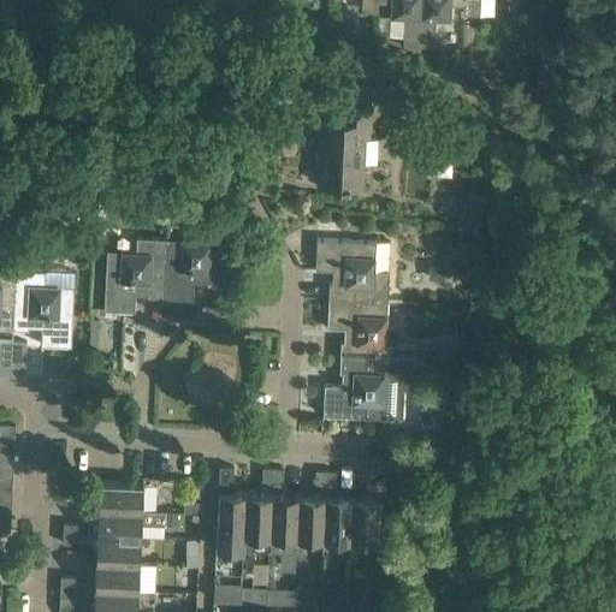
[(0,0),(0,10),(12,11),(12,1),(0,0)]
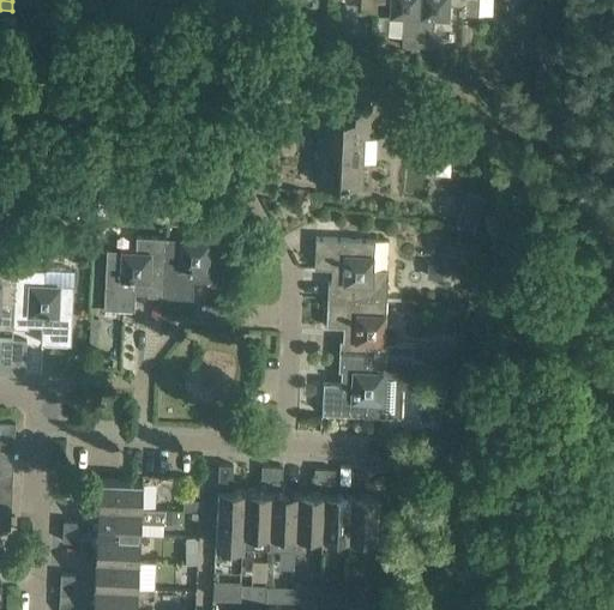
[(360,0),(360,10),(375,11),(377,2),(375,0),(360,0)]
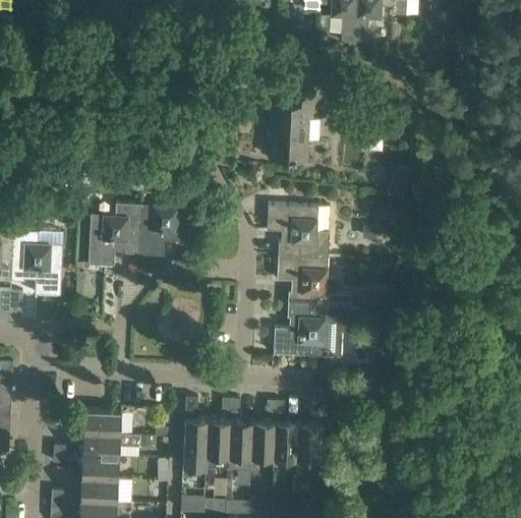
[(341,40),(354,41),(356,0),(319,0),(320,2),(331,2),(331,14),(343,15),(341,40)]
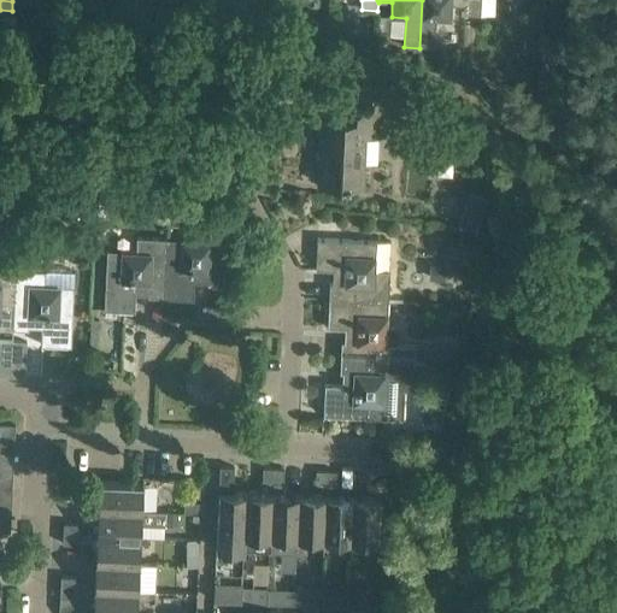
[(451,6),(464,6),(464,0),(422,0),(419,48),(435,48),(436,19),(451,21),(451,6)]
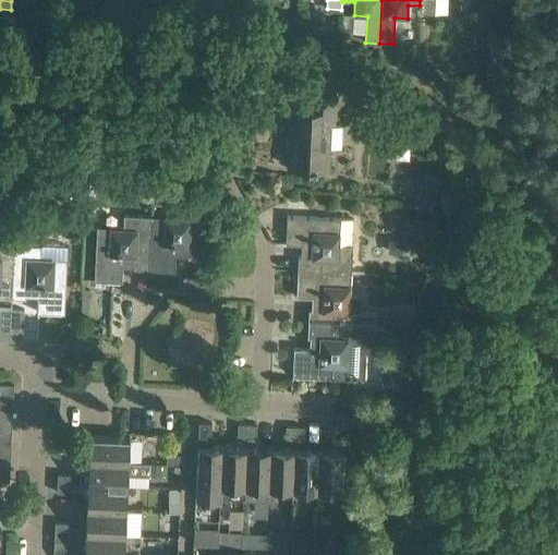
[(420,0),(420,5),(421,5),(421,14),(435,14),(435,0),(420,0)]
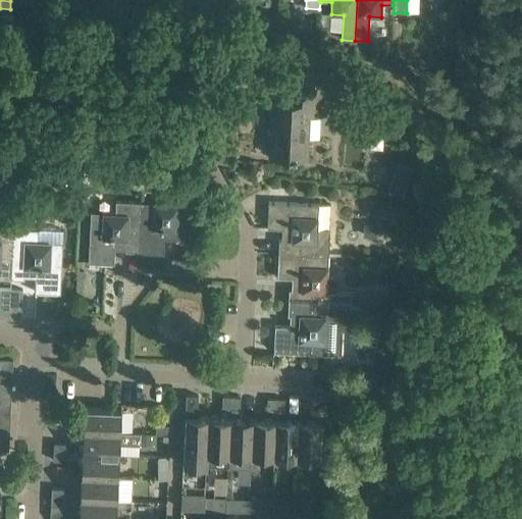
[(290,105),(272,104),(270,158),(307,159),(309,106),(315,106),(315,92),(291,90),(290,105)]
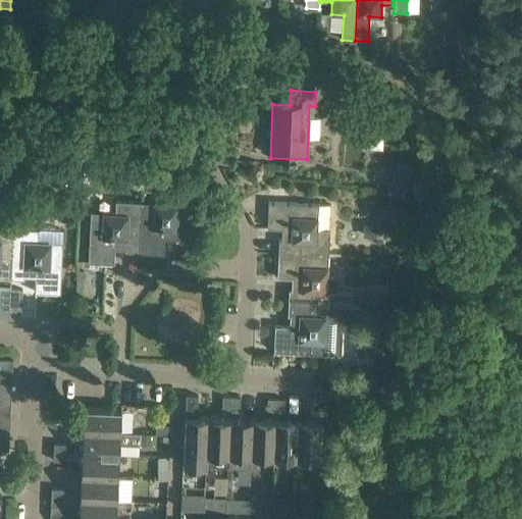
[(382,152),(383,140),(371,139),(370,152),(382,152)]
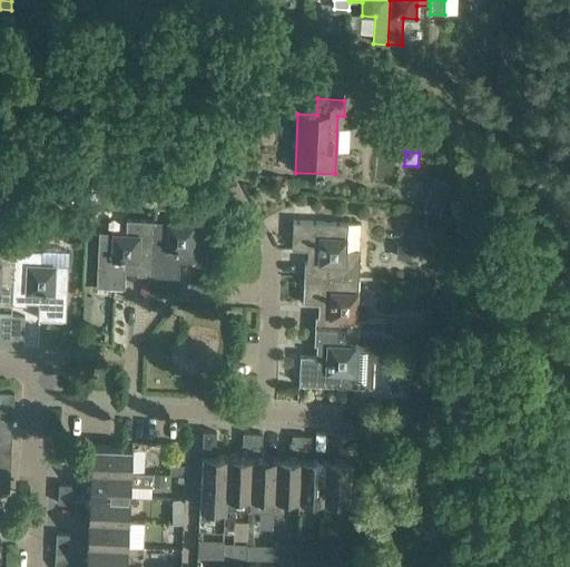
[(41,196),(43,183),(27,181),(25,194),(41,196)]
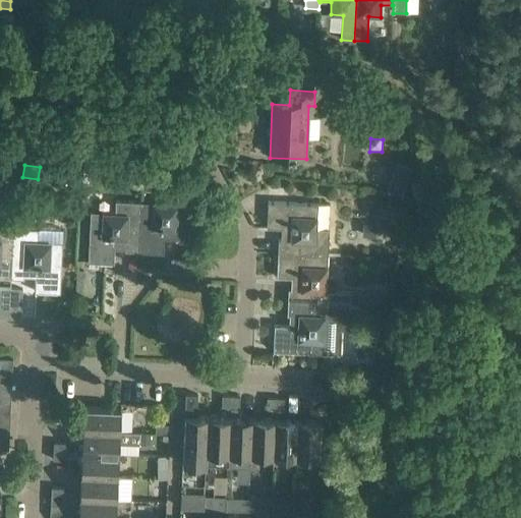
[(15,180),(17,168),(2,167),(1,179),(15,180)]
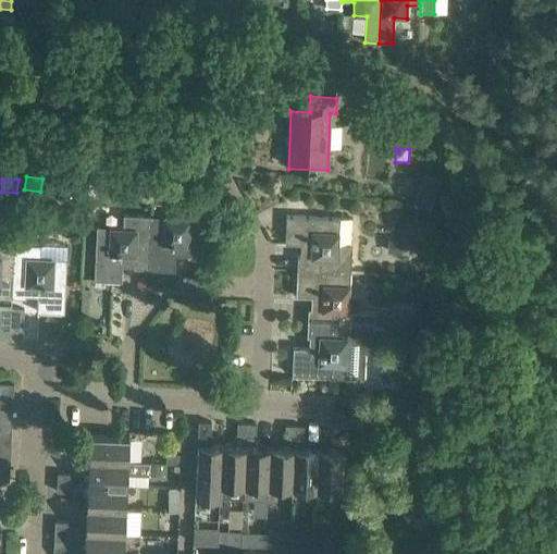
[(101,182),(88,182),(88,200),(101,200),(101,182)]
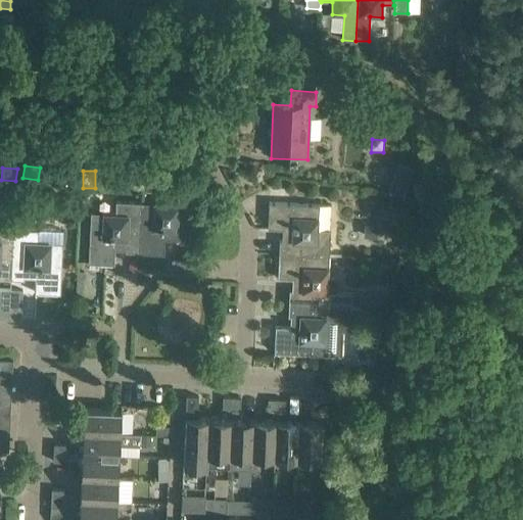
[(411,176),(396,172),(389,193),(405,197),(411,176)]
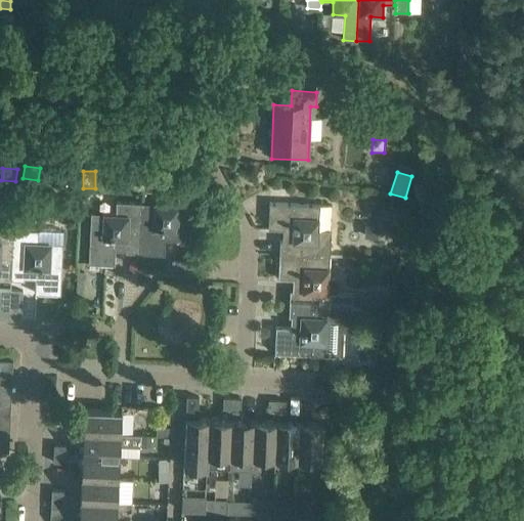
[(141,204),(138,255),(165,257),(166,243),(176,243),(176,245),(189,246),(192,196),(166,194),(166,206),(141,204)]
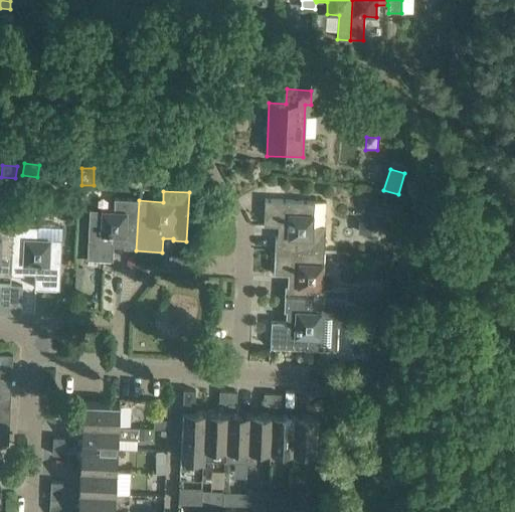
[(136,250),(139,200),(114,199),(113,211),(90,210),(88,261),(113,262),(114,247),(124,248),(124,250),(136,250)]
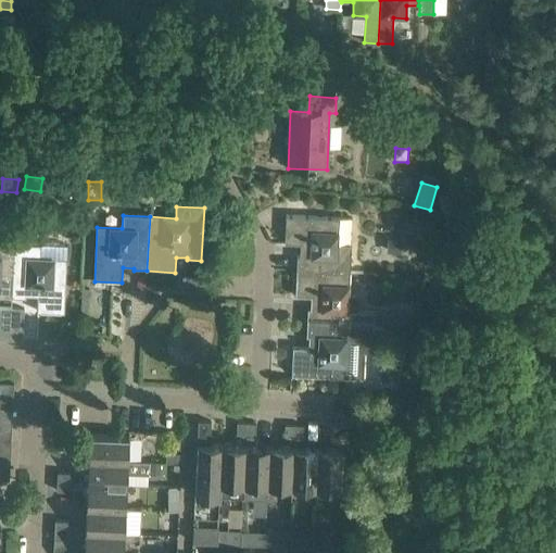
[(297,272),(351,274),(352,247),(339,246),(340,220),(286,217),(285,246),(300,246),(300,258),(298,258),(297,272)]
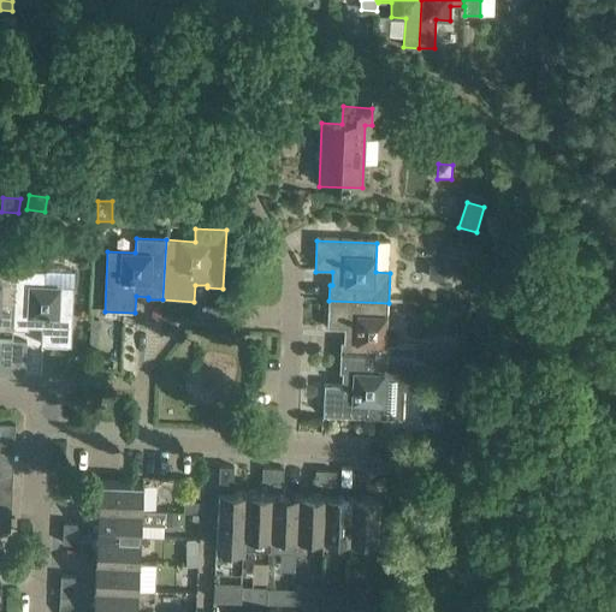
[(428,280),(439,283),(443,268),(431,266),(428,280)]
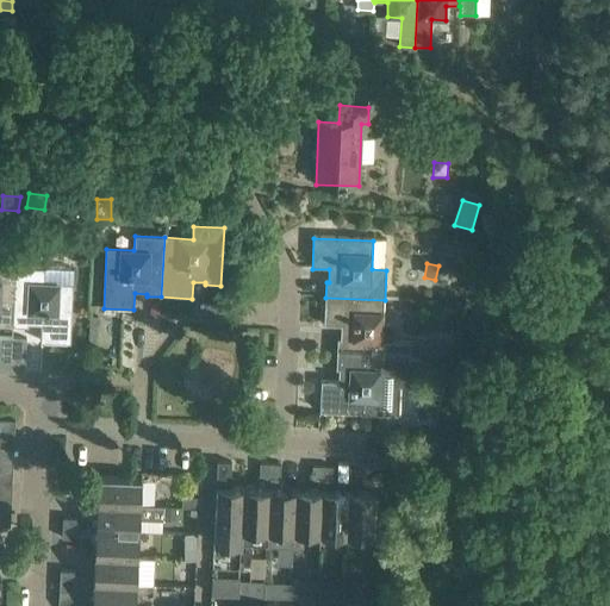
[(0,326),(13,328),(16,268),(0,266),(0,326)]
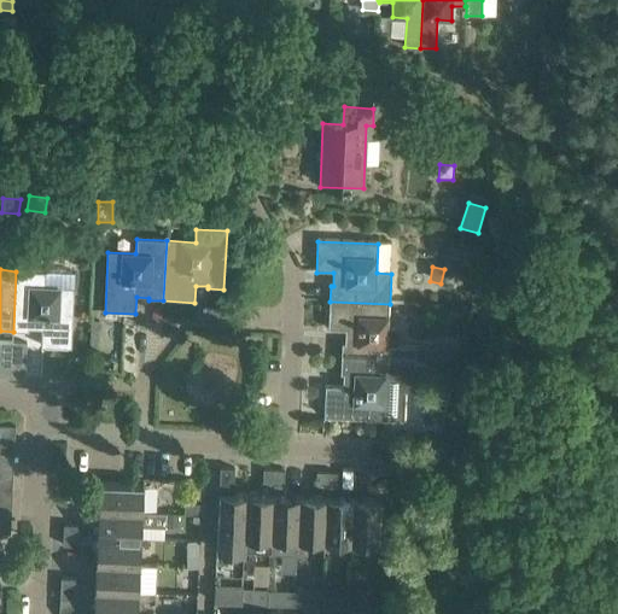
[(16,272),(13,332),(29,333),(29,329),(42,331),(41,348),(71,349),(75,288),(46,287),(47,273),(16,272)]
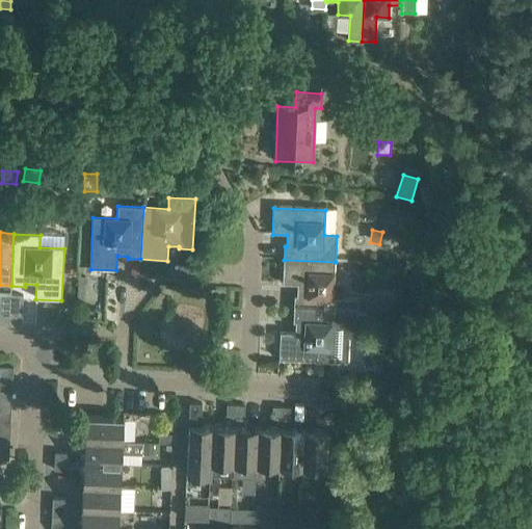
[(294,296),(294,311),(357,314),(358,300),(334,298),(336,262),(284,260),(283,285),(297,286),(297,297),(294,296)]
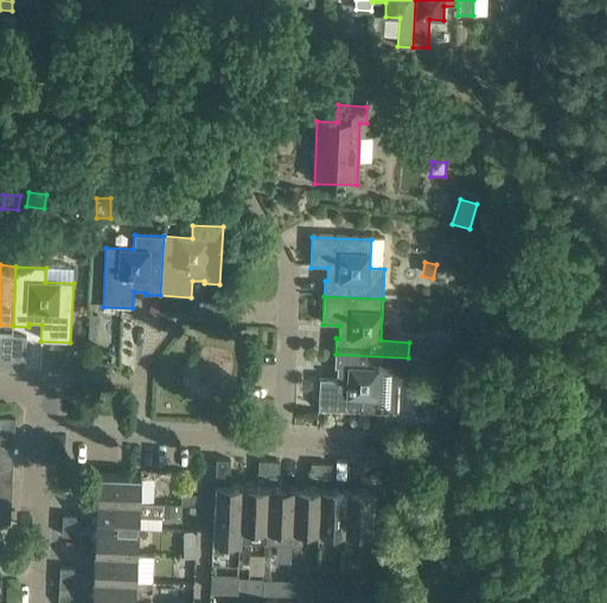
[(234,319),(235,305),(199,302),(199,316),(234,319)]
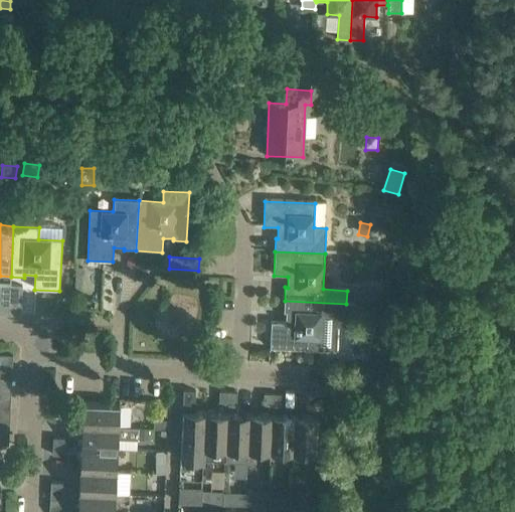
[(0,316),(9,316),(10,287),(0,286),(0,316)]
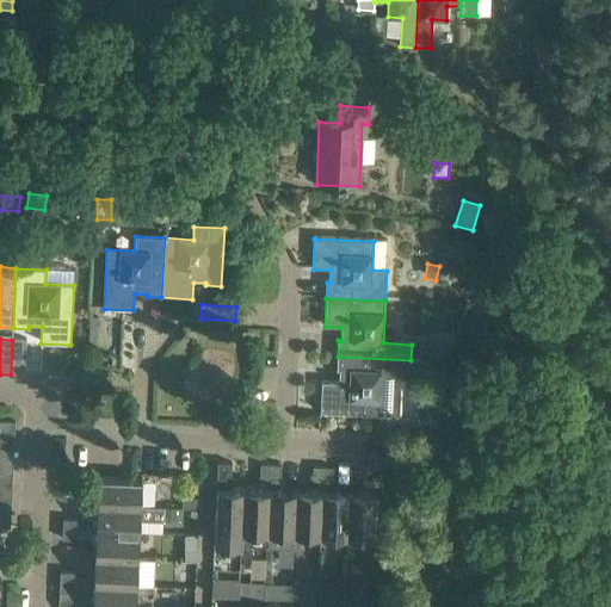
[(26,341),(12,340),(11,375),(25,376),(26,341)]
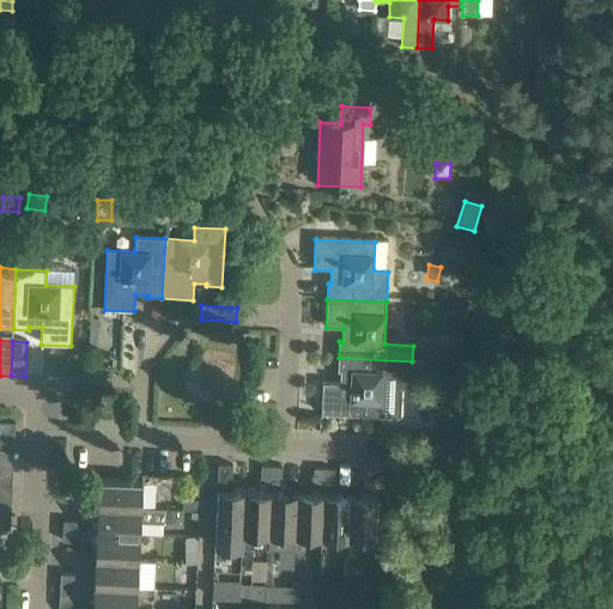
[(424,361),(424,363),(429,363),(430,348),(420,347),(419,361),(424,361)]
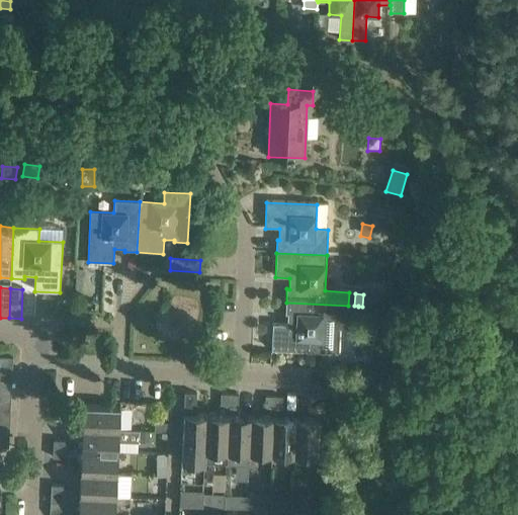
[(354,306),(348,306),(286,303),(285,326),(273,325),(272,351),(339,354),(340,330),(352,331),(358,307),(358,306),(354,306)]
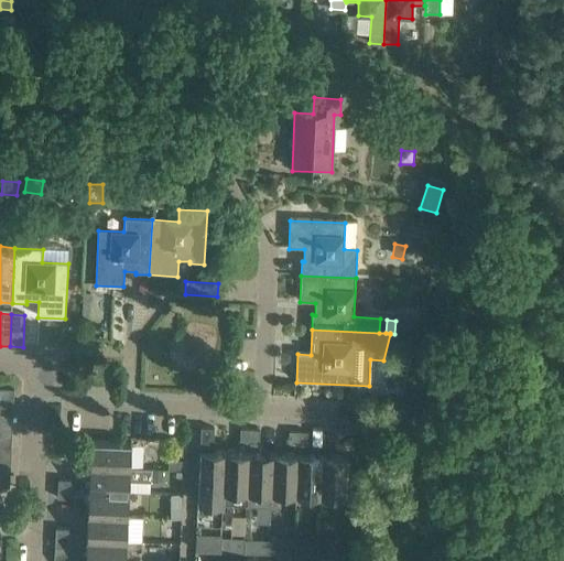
[(0,391),(0,400),(14,401),(14,391),(0,390),(0,391)]
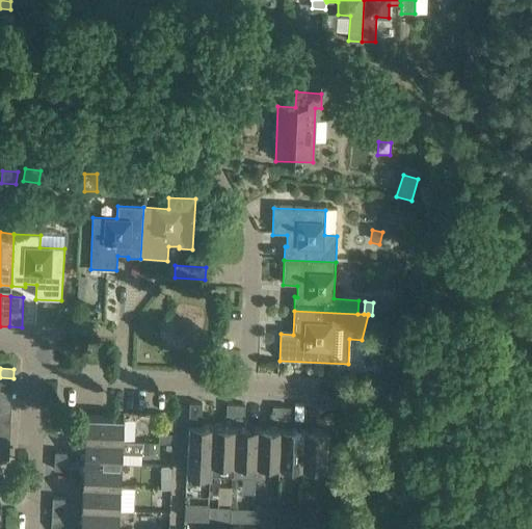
[(329,397),(320,397),(319,411),(328,411),(329,397)]
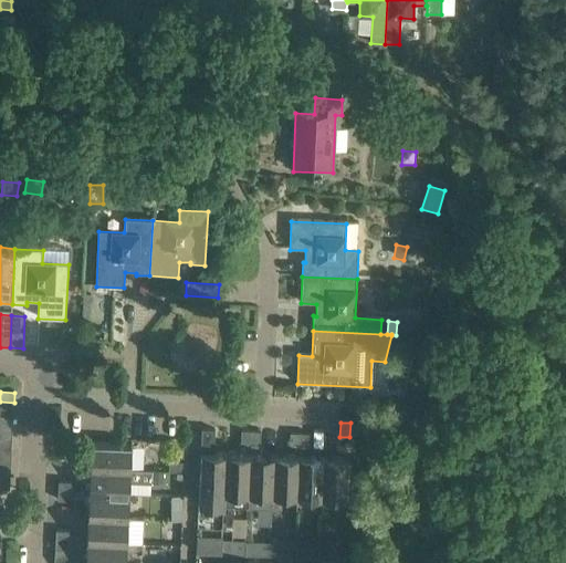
[(211,445),(211,431),(201,430),(201,445),(211,445)]
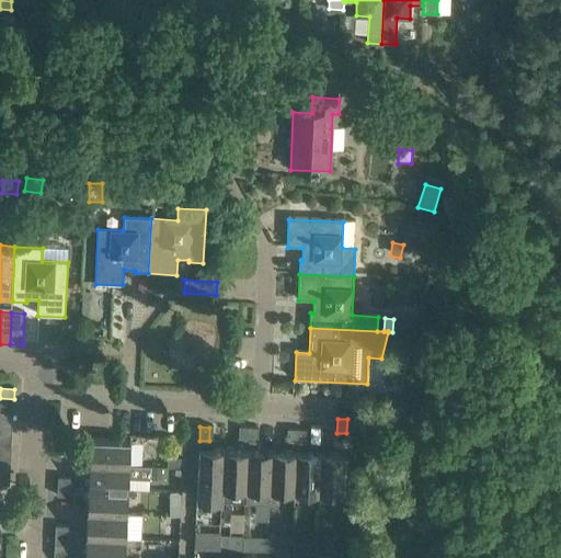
[(0,437),(12,439),(12,429),(0,428),(0,437)]
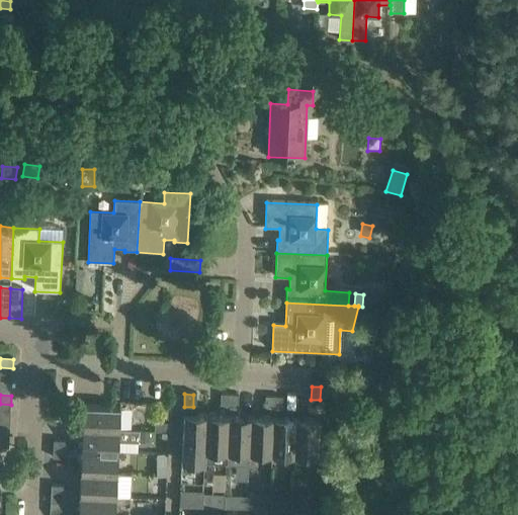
[(221,409),(230,409),(230,396),(222,396),(221,409)]
